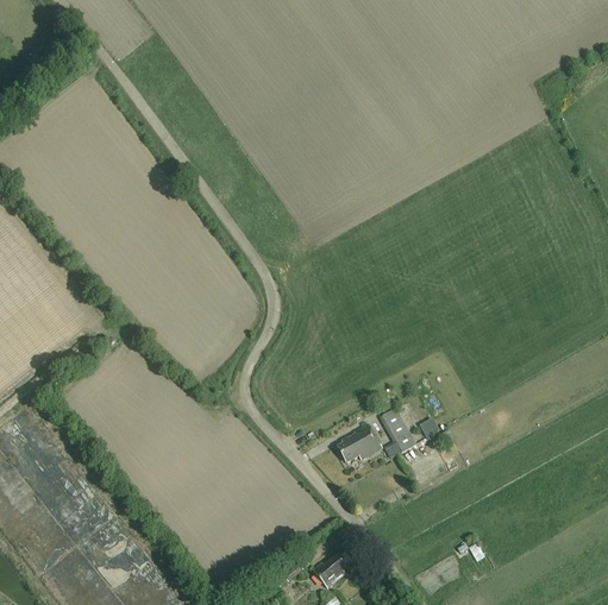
[(393,441),(386,446),(392,455),(400,451),(401,452),(415,443),(395,408),(378,417),(393,441)]
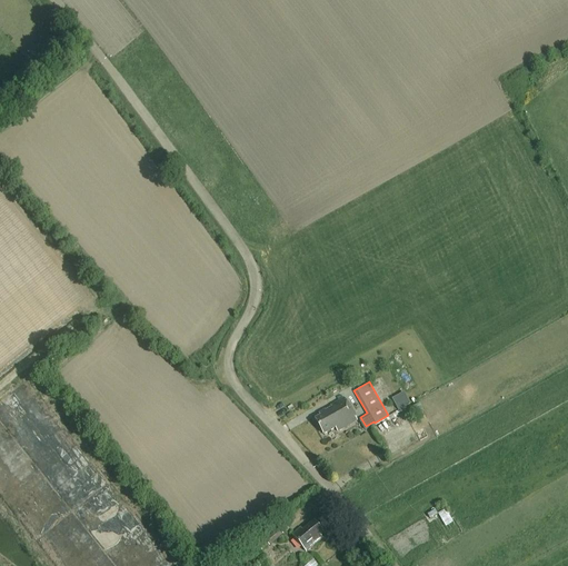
[(402,388),(394,395),(400,406),(410,399),(402,388)]
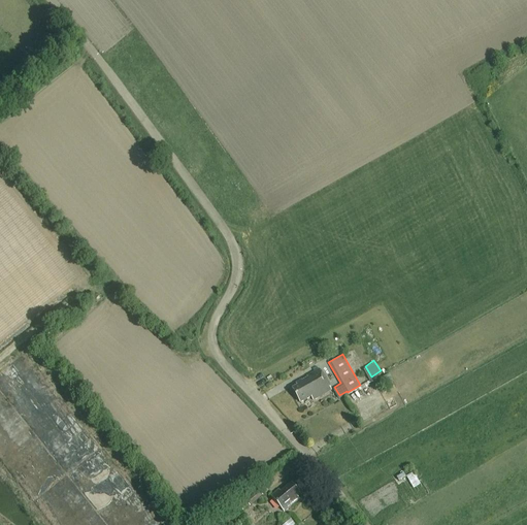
[(313,398),(330,389),(319,367),(306,374),(306,375),(295,382),(296,385),(292,387),(299,401),(310,395),(313,398)]
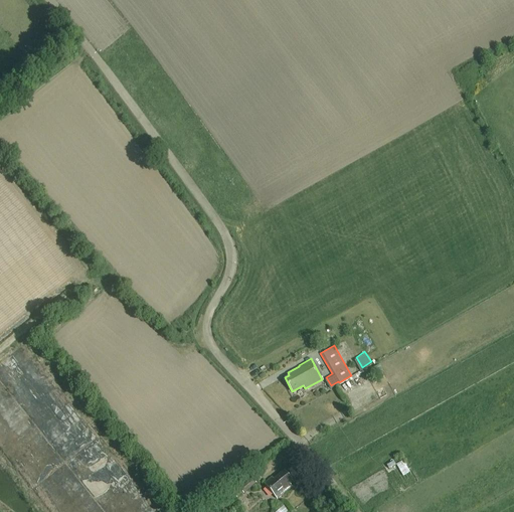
[(378,362),(372,366),(375,372),(382,368),(378,362)]
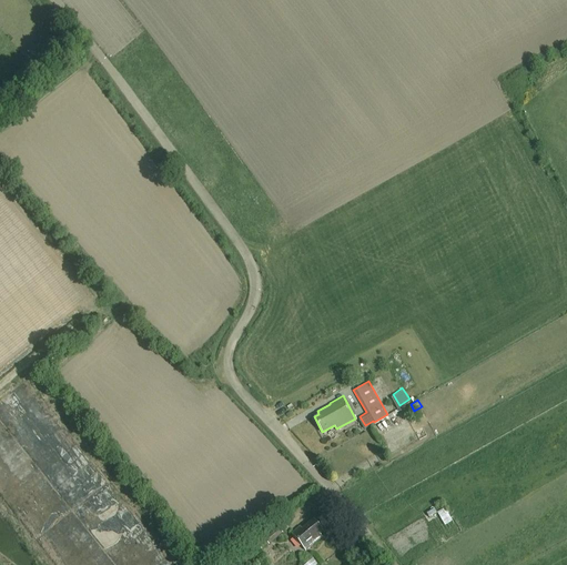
[(445,504),(437,508),(444,523),(452,518),(445,504)]
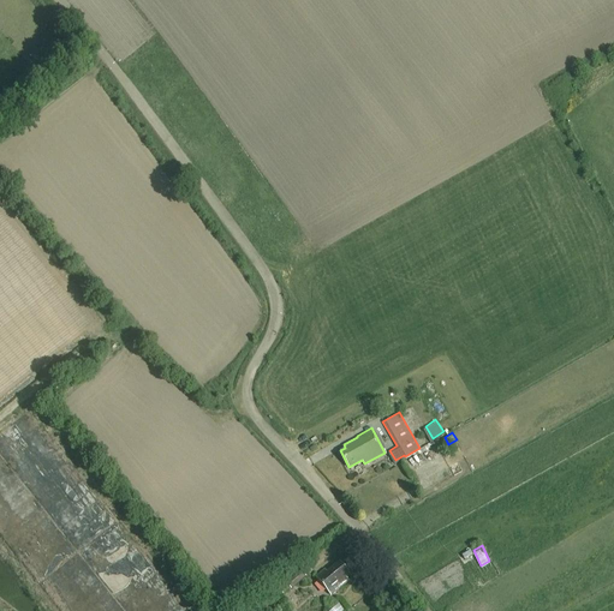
[(346,576),(350,574),(338,559),(326,570),(323,567),(315,575),(331,594),(349,580),(346,576)]
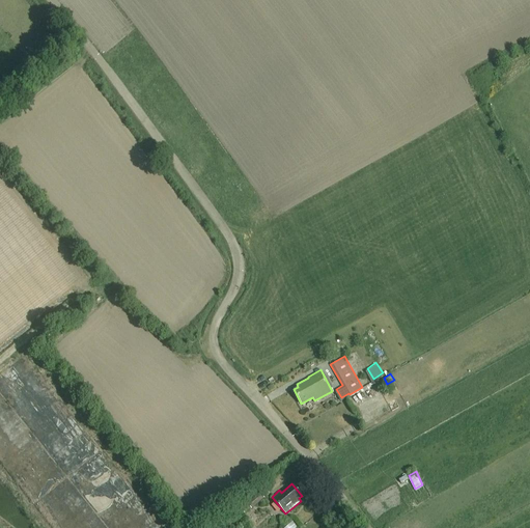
[(244,512),(263,496),(258,490),(240,507),(244,512)]
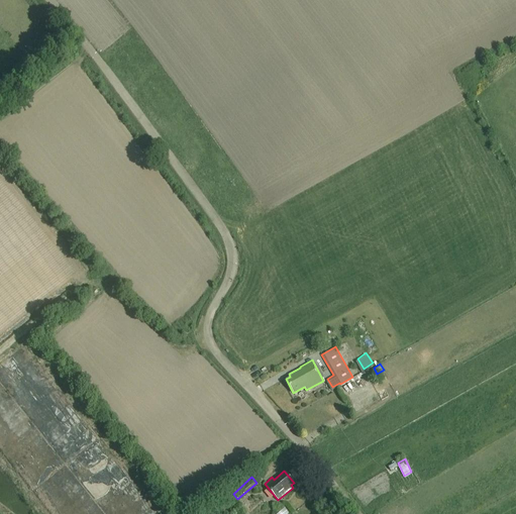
[(217,506),(222,501),(218,498),(213,503),(217,506)]
